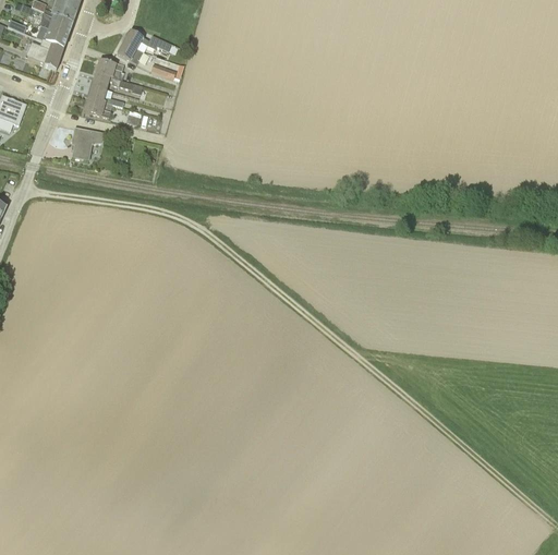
[(43,13),(46,4),(34,0),(31,8),(34,10),(41,12),(43,13)]
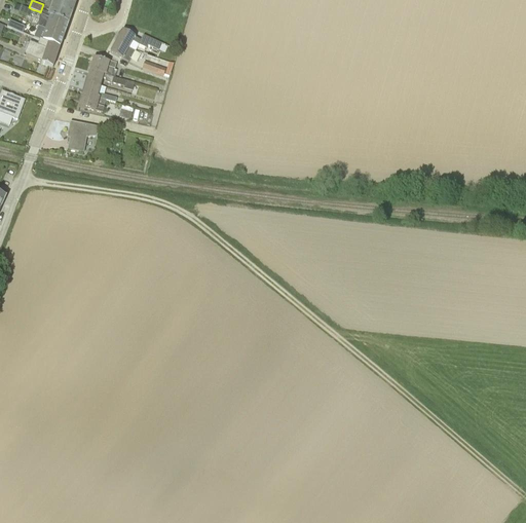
[(67,24),(74,2),(69,0),(52,0),(49,9),(47,15),(67,24)]
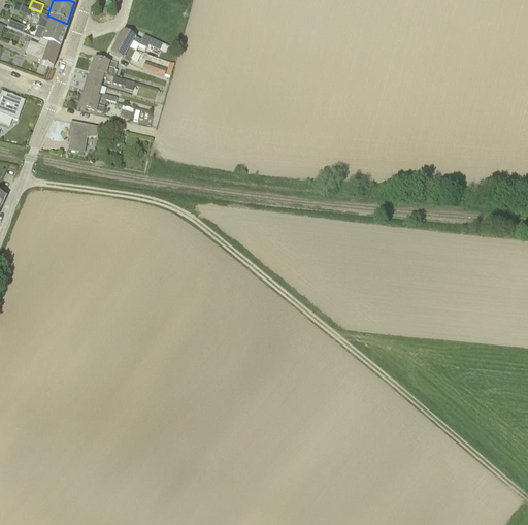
[(32,9),(29,7),(21,4),(18,10),(30,15),(32,9)]
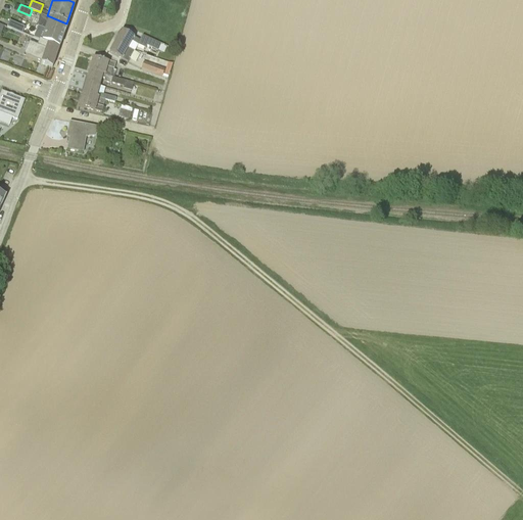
[(40,12),(39,11),(39,13),(39,15),(38,17),(38,19),(38,21),(37,24),(40,25),(62,36),(66,24),(47,15),(40,12)]
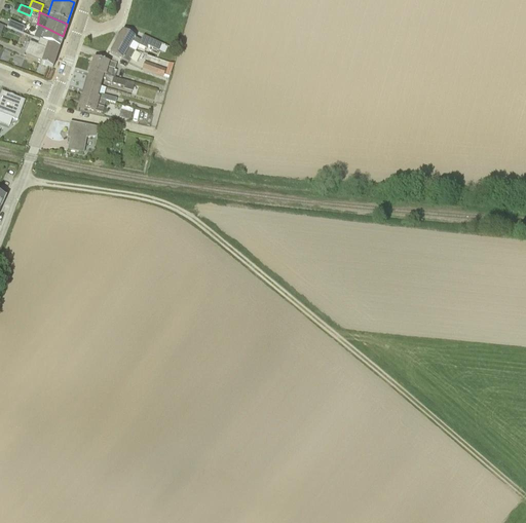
[(7,25),(25,32),(27,26),(9,19),(7,25)]
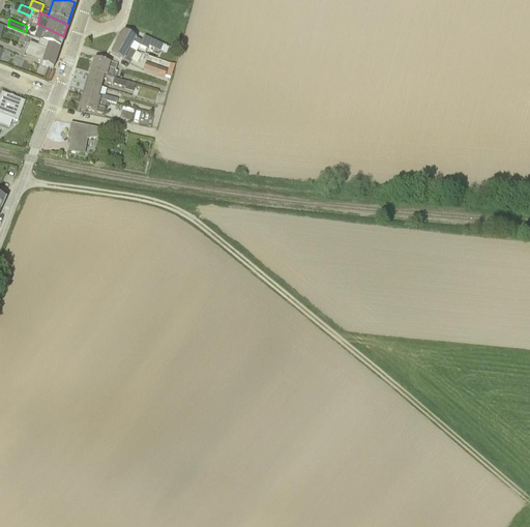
[(59,47),(63,36),(40,25),(36,37),(39,38),(46,41),(59,47)]
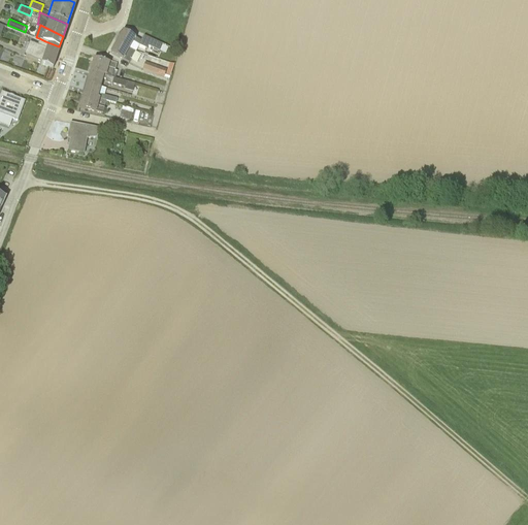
[(138,42),(140,39),(135,36),(132,34),(123,29),(117,39),(135,50),(138,42)]
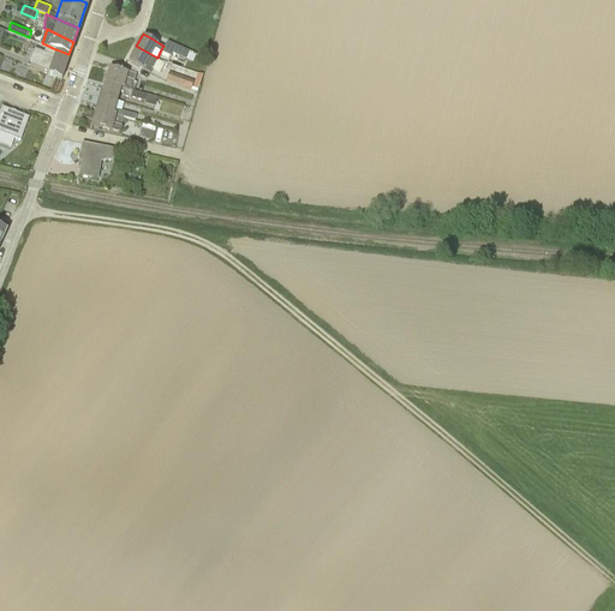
[(190,49),(168,40),(167,39),(163,46),(173,51),(186,57),(190,49)]
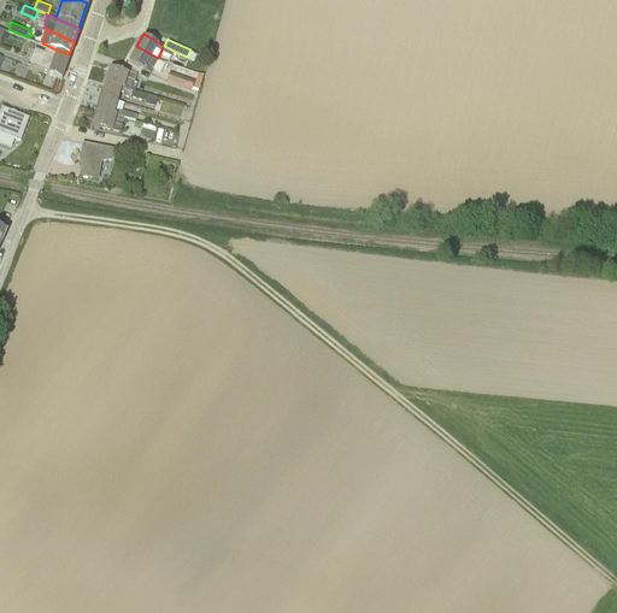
[(46,71),(53,48),(46,45),(43,53),(36,49),(29,65),(46,71)]
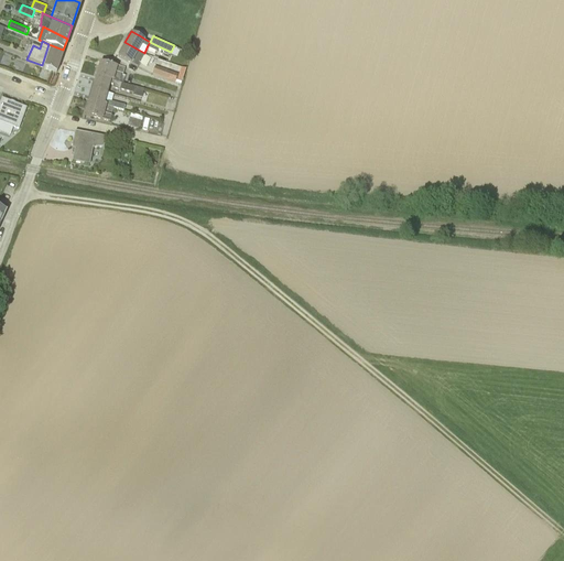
[(138,65),(144,53),(125,42),(118,54),(131,62),(132,61),(138,65)]
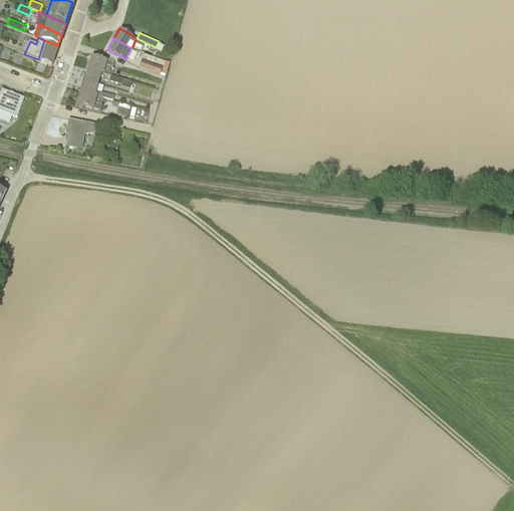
[(51,65),(57,45),(44,40),(38,59),(51,65)]
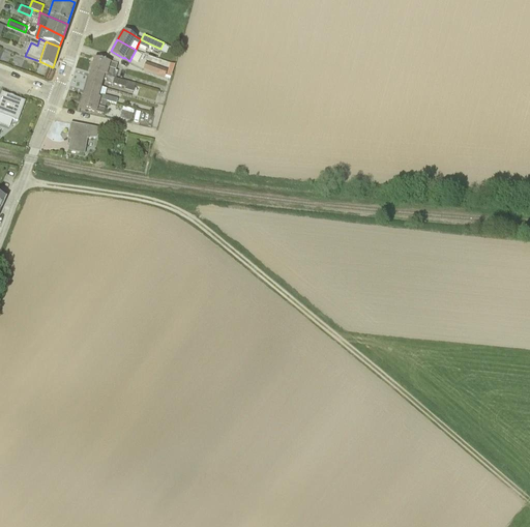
[(110,61),(104,59),(93,56),(90,69),(104,72),(104,74),(106,74),(116,77),(118,68),(116,68),(117,62),(110,61)]
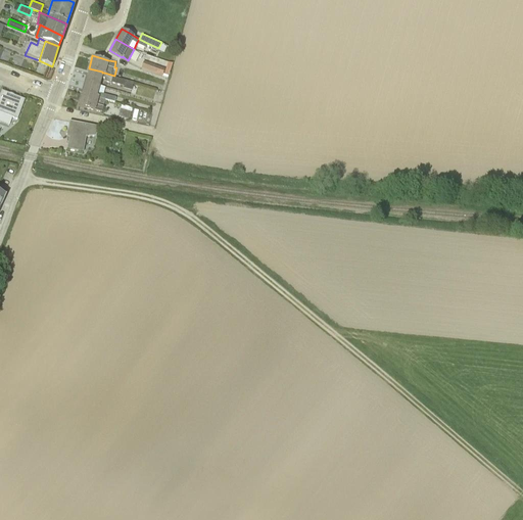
[(162,72),(164,66),(143,59),(141,66),(162,74),(162,72)]
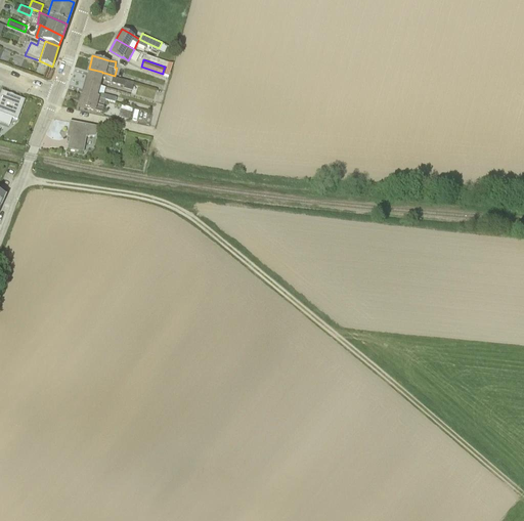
[(168,76),(172,61),(168,60),(164,72),(163,72),(163,74),(168,76)]
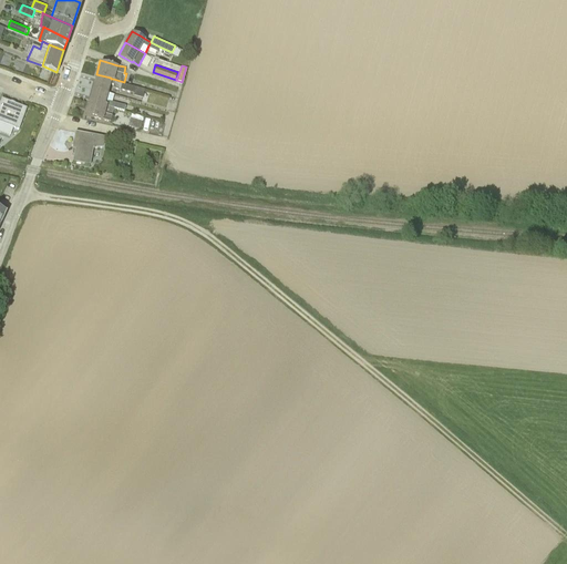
[(144,88),(124,82),(113,79),(111,79),(111,78),(96,74),(93,86),(107,91),(109,91),(111,81),(114,82),(113,85),(134,91),(143,93),(144,88)]
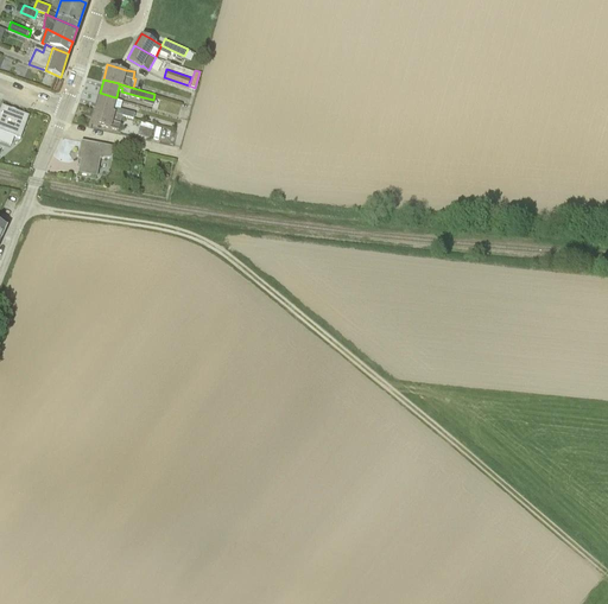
[(116,97),(115,97),(100,93),(96,107),(112,110),(114,110),(114,112),(122,114),(133,116),(134,110),(120,107),(122,99),(116,97)]
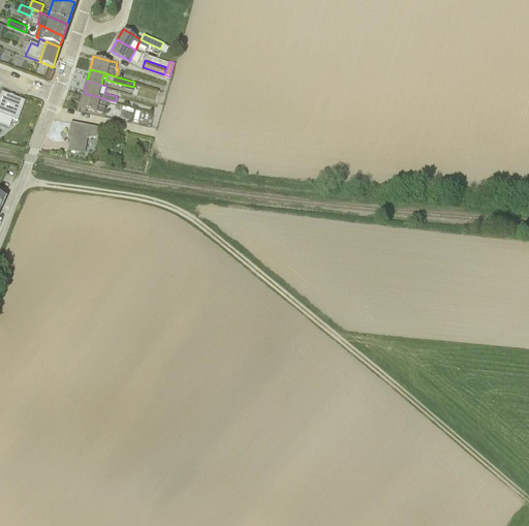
[(1,90),(0,93),(0,112),(18,118),(25,99),(1,90)]
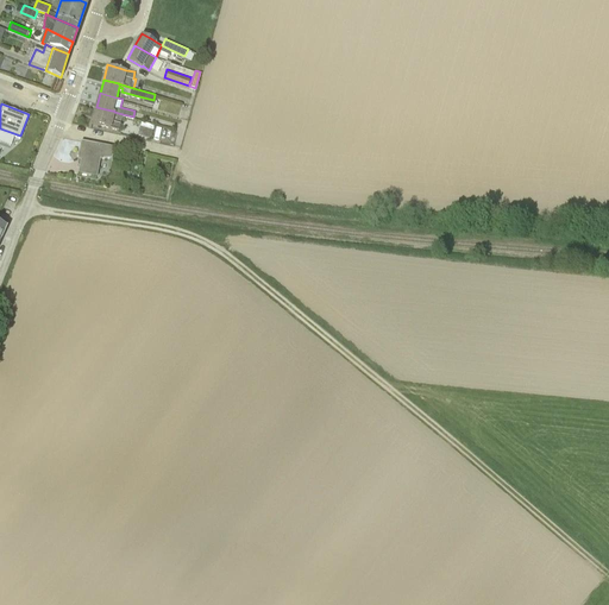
[(123,114),(114,112),(114,111),(112,111),(96,107),(92,121),(111,126),(118,128),(123,114)]
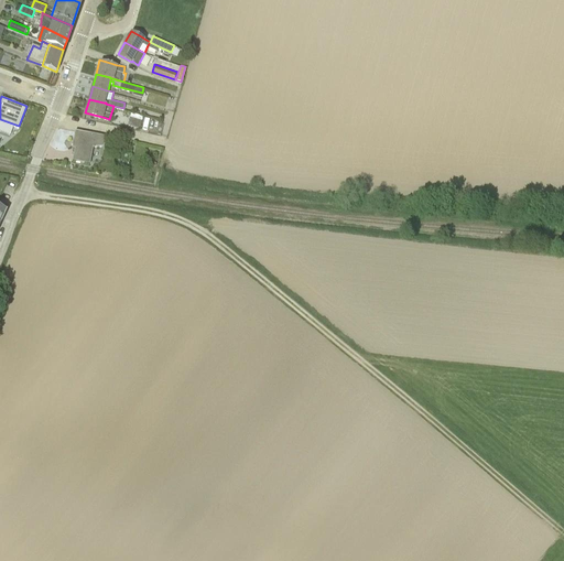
[(140,126),(142,114),(131,111),(128,123),(140,126)]
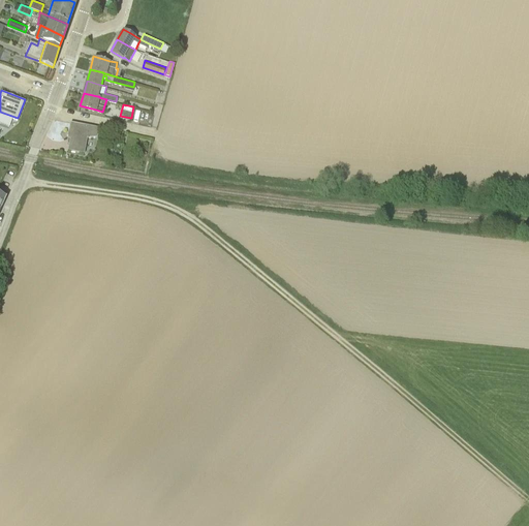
[(97,136),(99,126),(70,121),(67,136),(69,137),(67,149),(84,152),(87,136),(97,136)]
